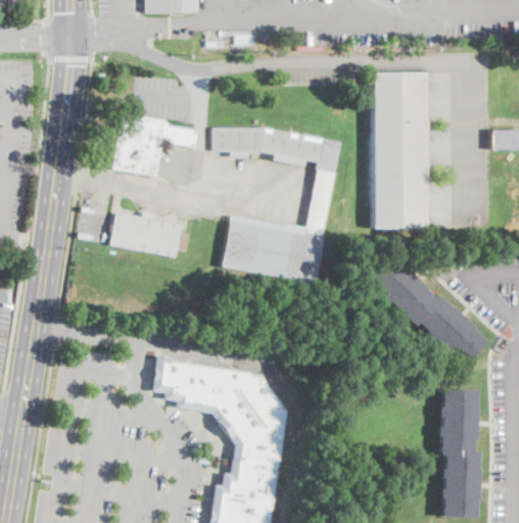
[(198,0),(198,12),(147,12),(146,0),(198,0)]
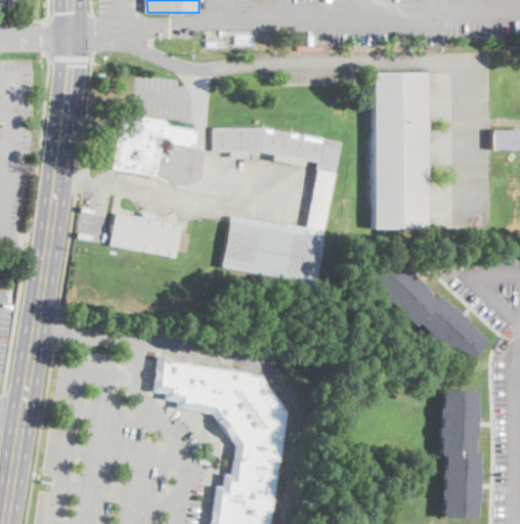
[(256,44),(237,44),(237,35),(256,35),(256,44)]
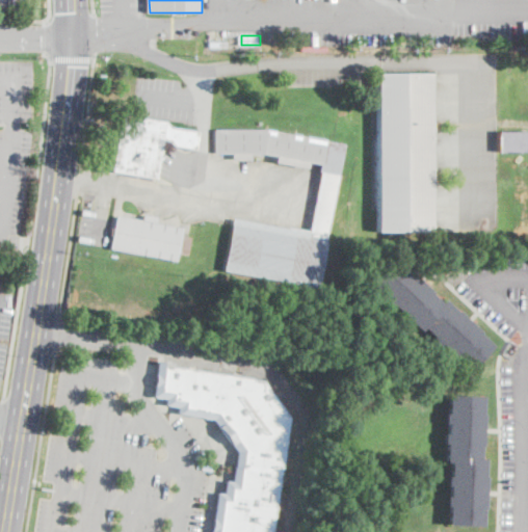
[(434,232),(381,232),(380,75),(431,75),(433,75),(434,232)]
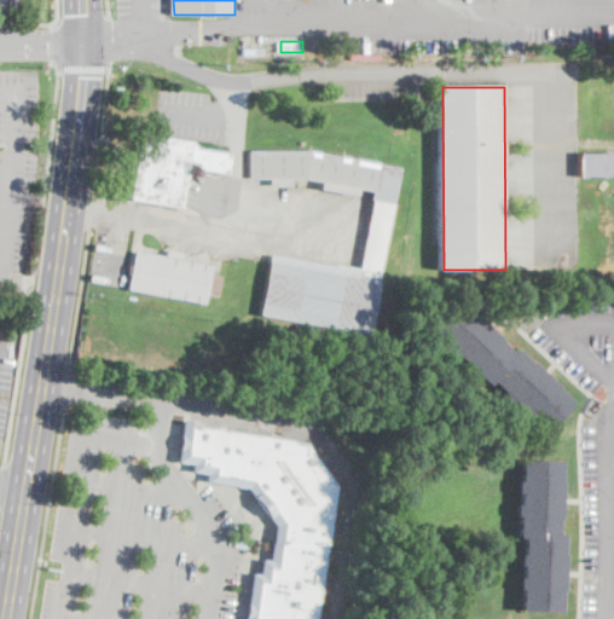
[(201,149),(226,152),(233,154),(231,174),(206,171),(200,163),(193,162),(185,208),(134,201),(142,149),(145,149),(146,133),(196,142),(201,149)]
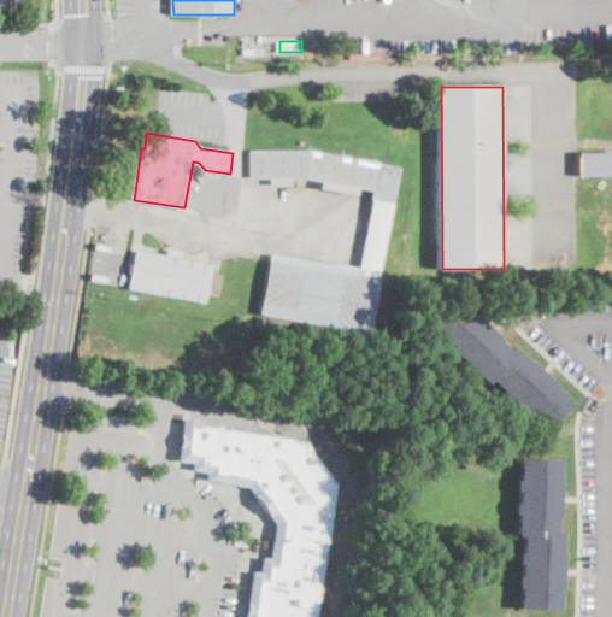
[(401,168),(371,335),(263,315),(274,253),(359,269),(374,192),(360,189),(359,197),(322,189),(324,181),(295,176),(293,186),(272,186),(272,178),(252,175),(253,151),(313,151),(401,168)]
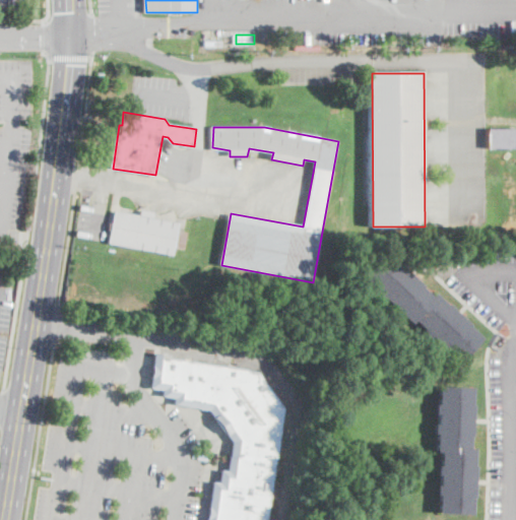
[(490,148),(490,128),(515,128),(515,147),(490,148)]
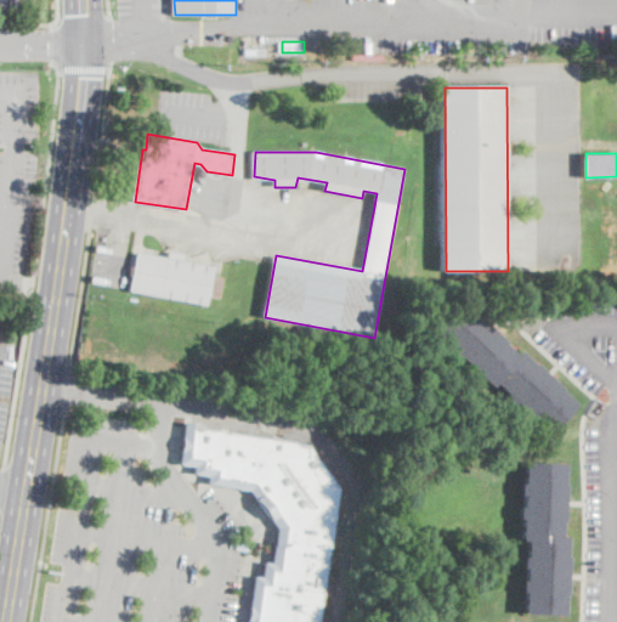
[(187,255),(186,261),(216,267),(214,277),(225,278),(221,299),(210,297),(209,305),(132,292),(140,252),(170,258),(171,250),(187,254),(187,255)]
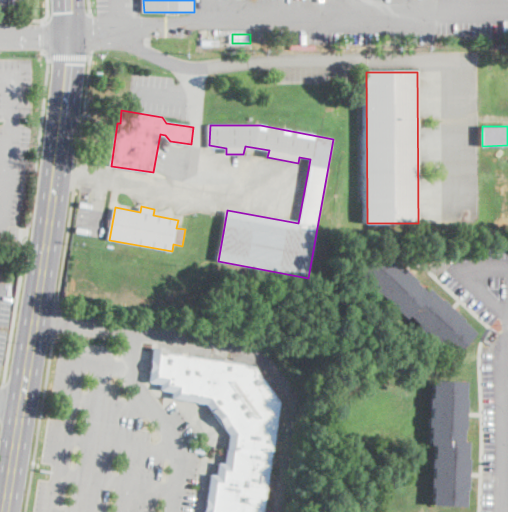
[(384,249),(397,262),(399,261),(419,281),(418,283),(427,292),(431,288),(443,300),(444,299),(465,319),(464,321),(476,333),(454,357),(441,345),(439,346),(430,338),(432,336),(427,331),(426,333),(419,326),(421,324),(411,315),(407,319),(394,307),(393,308),(386,302),(388,299),(381,293),(379,294),(372,288),(374,285),(361,274),(384,249)]
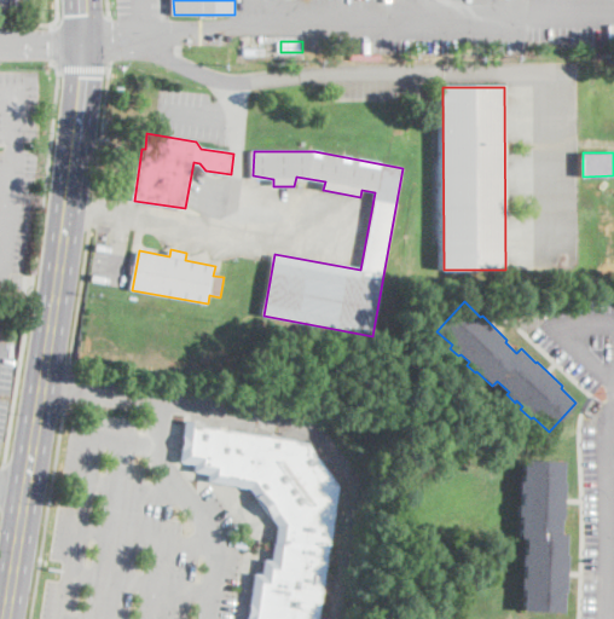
[(340,487),(319,618),(249,618),(256,574),(264,574),(266,560),(273,560),(279,527),(252,489),(210,481),(210,475),(196,472),(197,464),(181,462),(187,424),(189,421),(196,422),(196,424),(308,443),(340,487)]
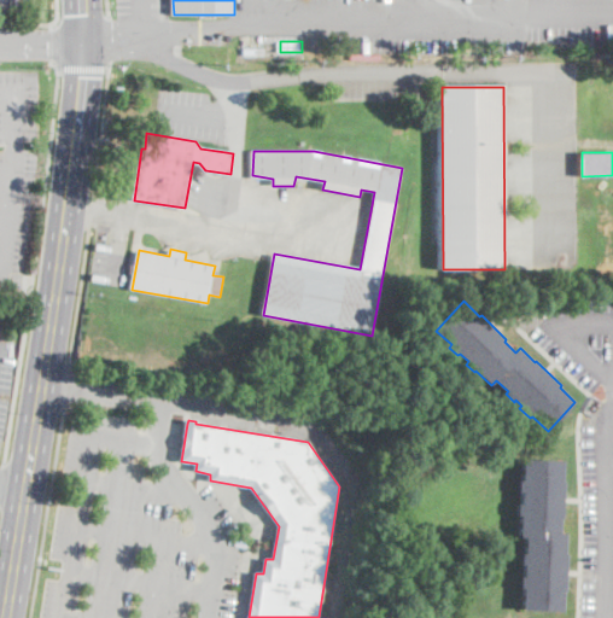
[(564,460),(564,482),(566,482),(565,518),(561,518),(560,534),(567,534),(567,554),(568,554),(567,592),(564,592),(564,611),(524,610),(525,589),(521,589),(521,577),(525,577),(526,565),(523,565),(524,553),(526,553),(526,537),(521,537),(521,516),(519,516),(519,503),(523,503),(523,493),(520,493),(520,481),(524,481),(525,459),(564,460)]
